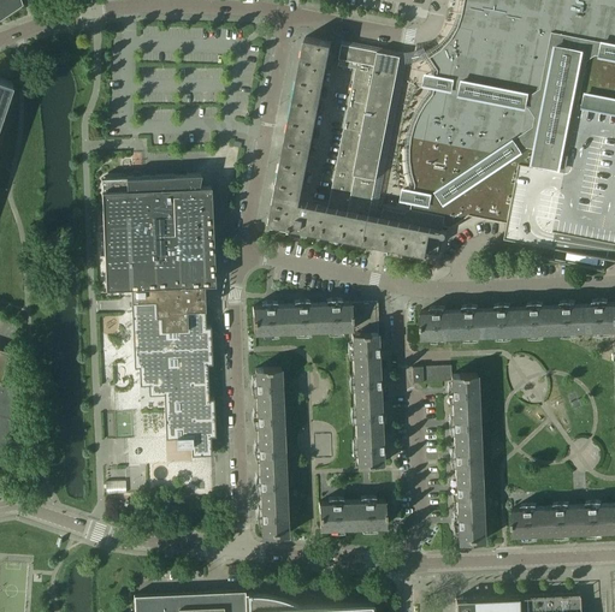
[(23,7),(21,0),(0,0),(0,22),(3,21),(4,24),(19,13),(18,10),(23,7)]
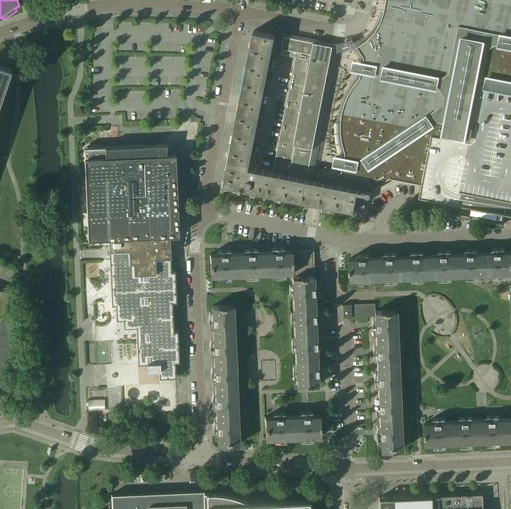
[(510,0),(387,0),(385,14),(382,21),(381,25),(378,31),(376,35),(368,43),(358,50),(365,60),(364,66),(363,70),(362,76),(361,80),(355,88),(350,96),(346,106),(345,107),(343,115),(343,117),(342,125),(342,127),(342,136),(342,137),(343,145),(343,147),(346,156),(345,161),(343,172),(357,175),(369,172),(377,166),(388,183),(391,181),(406,184),(422,187),(420,201),(428,203),(433,204),(449,207),(452,207),(506,218),(510,218),(510,0)]
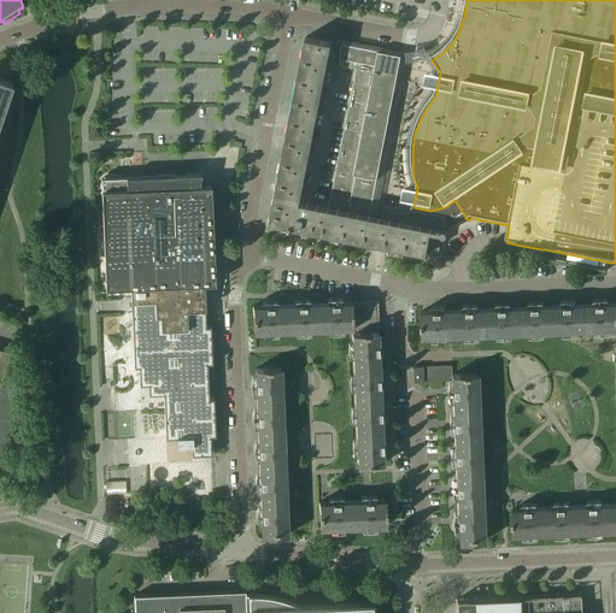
[(270,227),(365,245),(373,246),(439,259),(444,237),(444,239),(445,239),(446,239),(447,239),(447,237),(449,237),(449,236),(449,235),(449,234),(468,220),(455,200),(445,207),(430,211),(414,207),(412,212),(406,216),(379,211),(373,210),(403,59),(344,47),(340,62),(341,63),(340,69),(358,72),(329,214),(298,208),(328,53),(332,54),(333,46),(308,40),(270,227)]
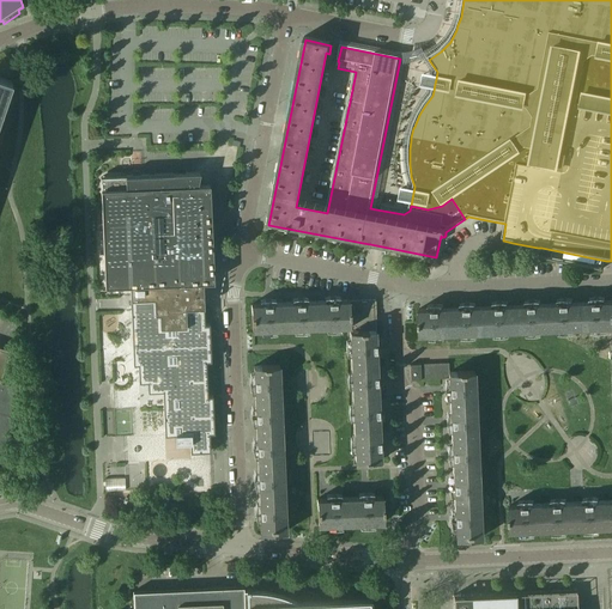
[(211,187),(199,188),(201,176),(127,178),(102,180),(107,290),(132,288),(135,369),(140,367),(140,385),(150,385),(150,395),(164,395),(167,438),(176,438),(177,446),(192,445),(192,456),(212,455),(211,437),(216,437),(214,399),(210,399),(207,365),(212,365),(211,327),(206,327),(205,285),(214,285),(211,187)]
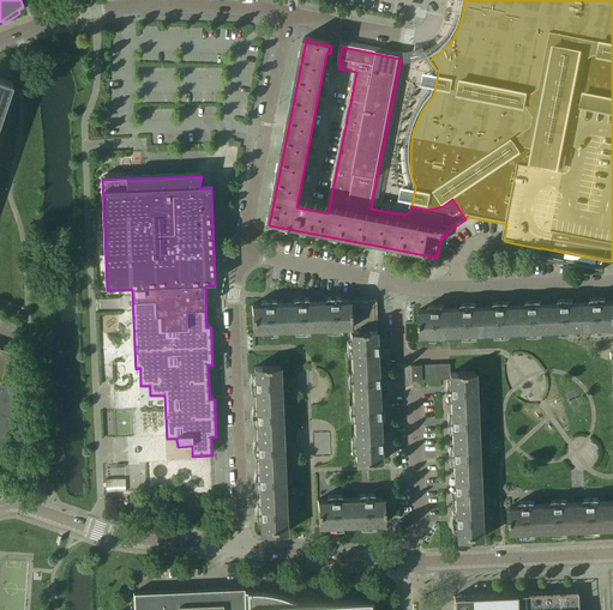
[(336,331),(335,302),(331,302),(331,305),(318,306),(319,331),(336,331)]
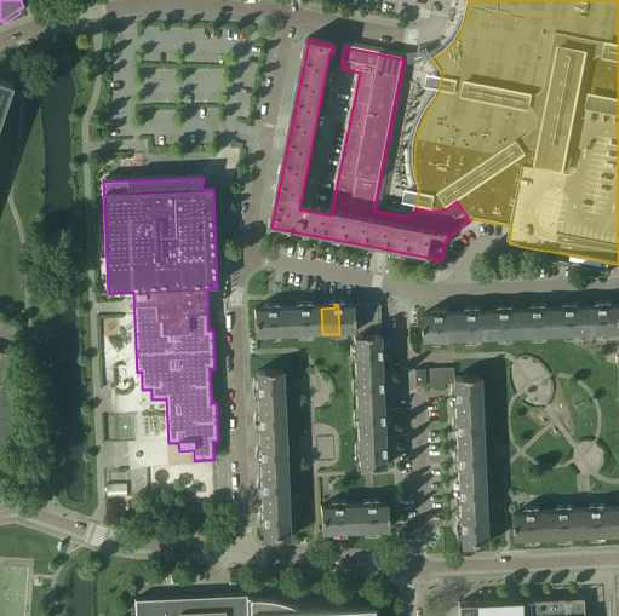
[(355,333),(355,308),(342,308),(340,305),(338,305),(339,334),(355,333)]
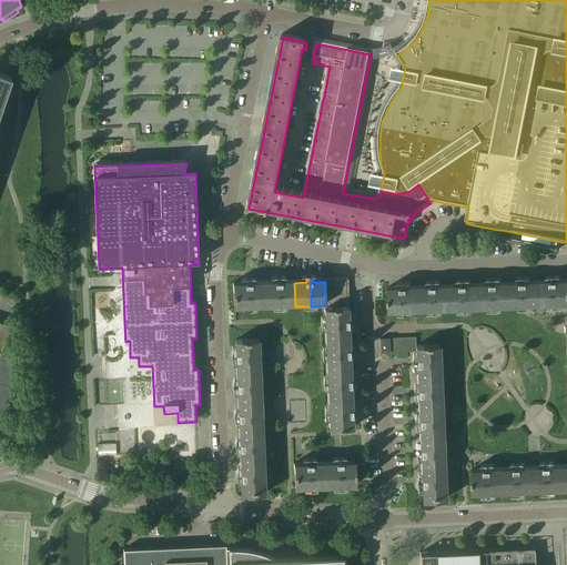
[(280,308),(280,281),(276,281),(276,283),(264,284),(265,309),(280,308)]
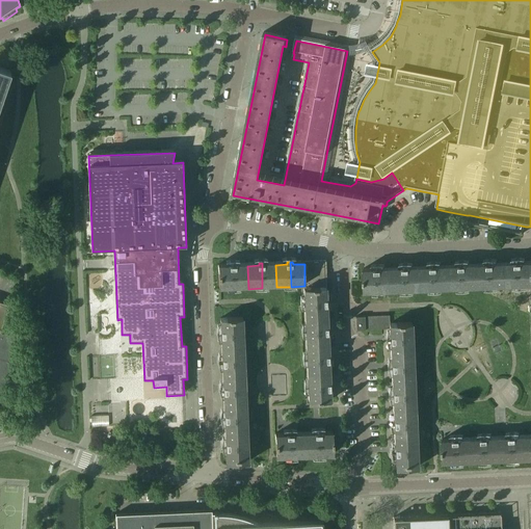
[(276,287),(275,265),(265,265),(264,263),(262,263),(262,288),(276,287)]
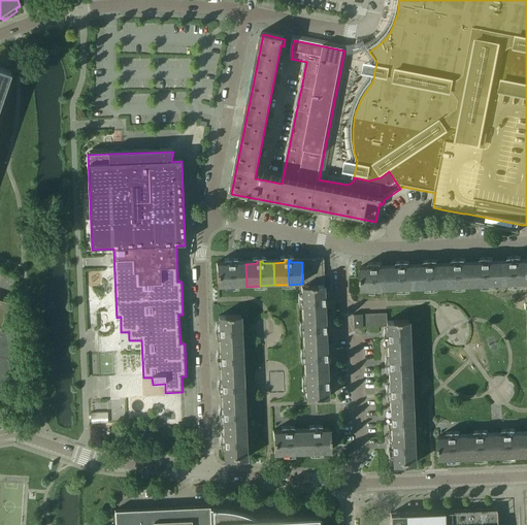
[(324,283),(323,261),(302,262),(302,284),(324,283)]
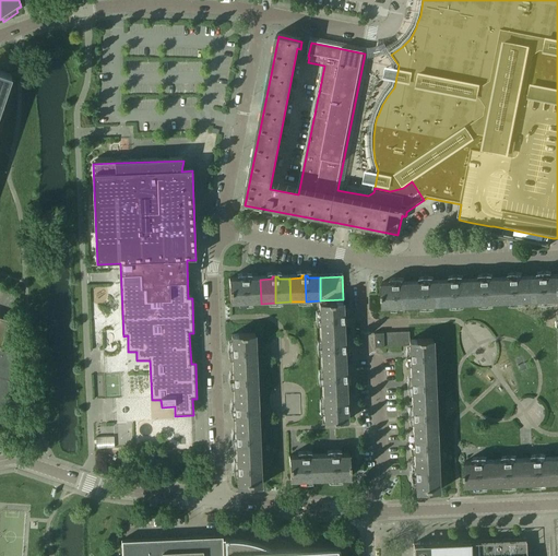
[(557,278),(548,279),(548,276),(543,276),(543,279),(520,280),(519,278),(513,278),(513,280),(490,281),(490,279),(484,279),(484,281),(461,282),(460,280),(454,280),(454,282),(431,283),(430,281),(425,281),(425,283),(402,284),(402,282),(395,283),(395,285),(383,285),(384,309),(557,300),(557,278)]
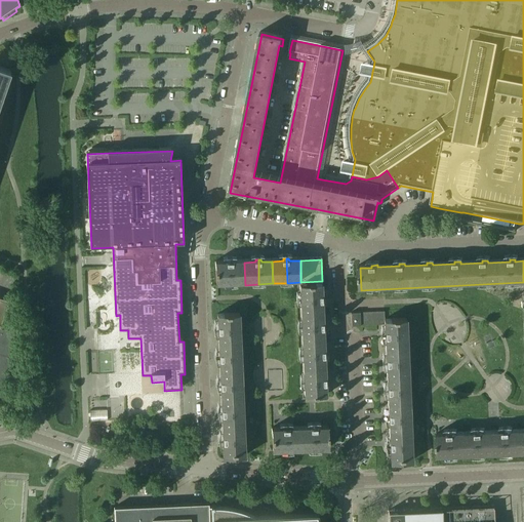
[(245,285),(244,263),(234,263),(234,261),(231,262),(232,285),(245,285)]
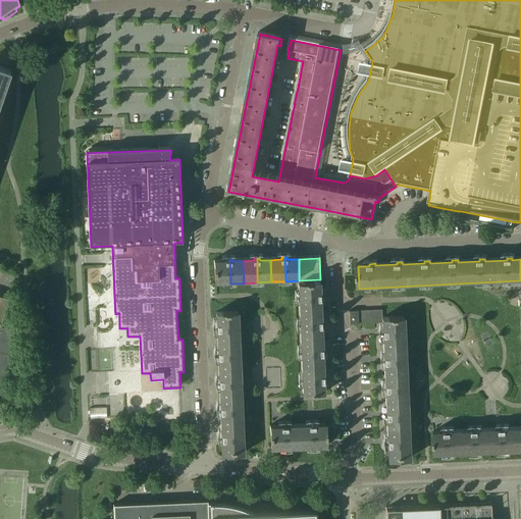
[(230,283),(229,260),(226,260),(226,262),(215,262),(216,284),(230,283)]
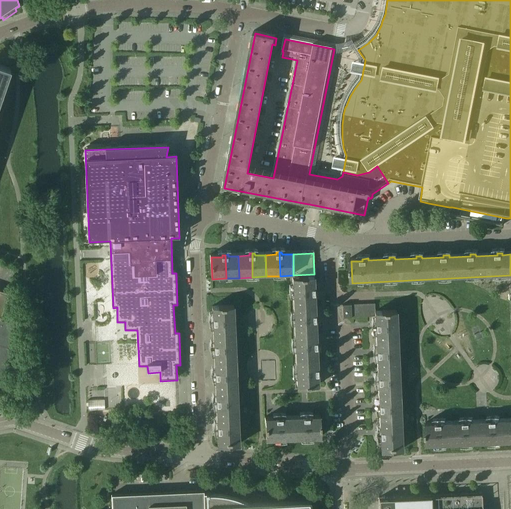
[(315,289),(315,283),(315,278),(314,278),(314,274),(293,275),(294,293),(317,292),(317,289),(315,289)]
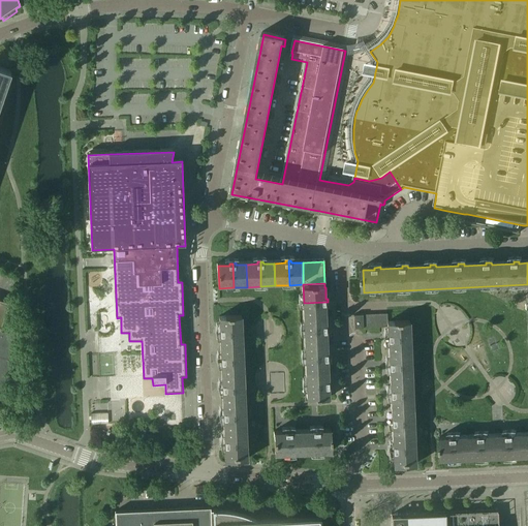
[(0,400),(3,402),(9,381),(14,383),(19,373),(13,371),(20,351),(12,349),(17,337),(1,332),(9,306),(0,302),(0,400)]
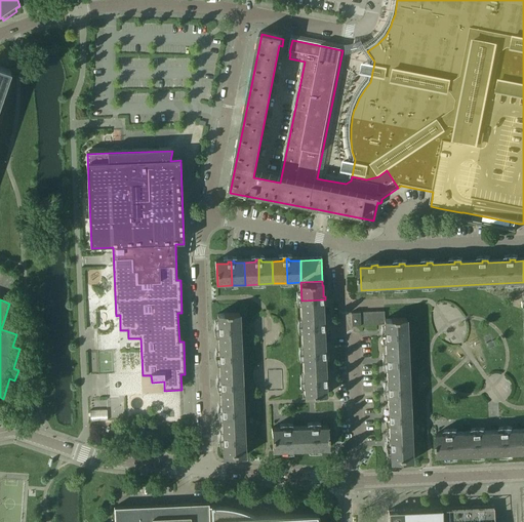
[(324,314),(324,303),(325,303),(325,299),(301,300),(301,315),(324,314)]
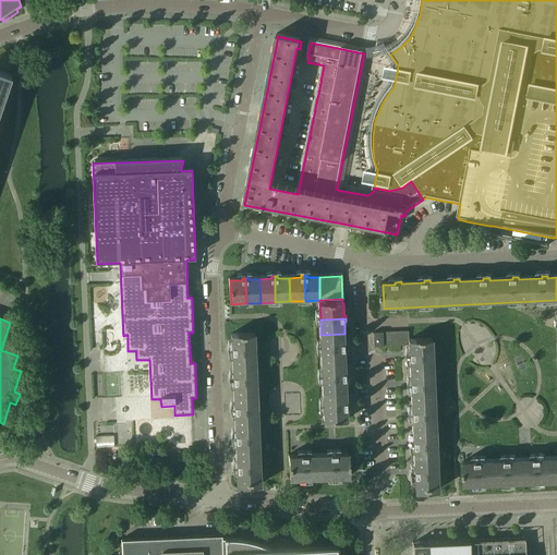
[(344,345),(344,334),(321,335),(322,349),(348,348),(347,345),(344,345)]
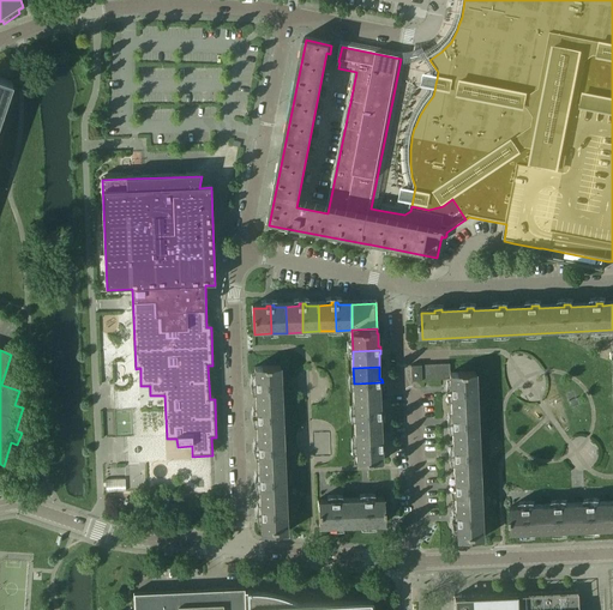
[(422,382),(422,368),(412,368),(413,384),(422,382)]
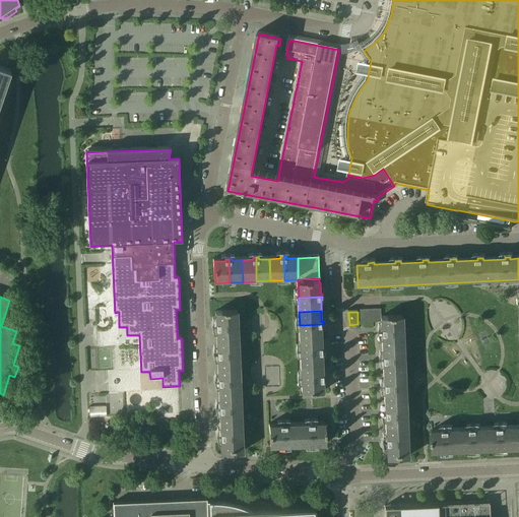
[(245,454),(239,313),(216,314),(216,325),(214,325),(215,331),(217,331),(218,352),(216,352),(216,359),(218,359),(219,380),(217,380),(217,386),(219,386),(220,407),(218,407),(218,413),(220,413),(221,435),(219,435),(219,441),(221,441),(222,454),(245,454)]
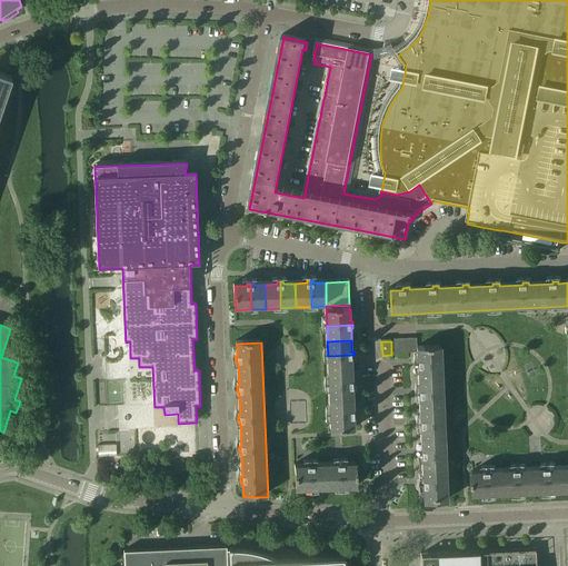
[(441,348),(418,349),(418,354),(418,361),(416,361),(416,368),(418,368),(442,367),(441,348)]
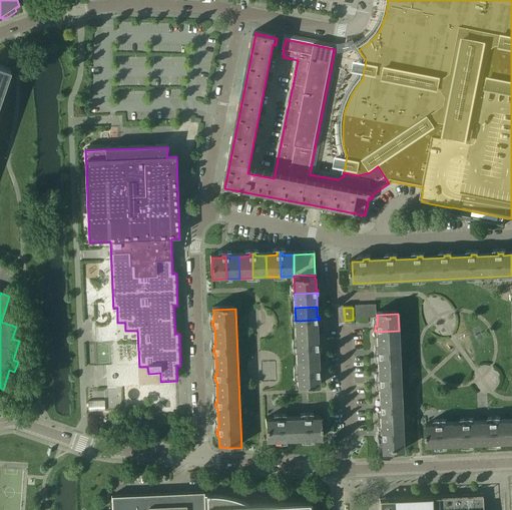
[(318,334),(318,323),(320,323),(320,320),(296,321),(296,335),(318,334)]
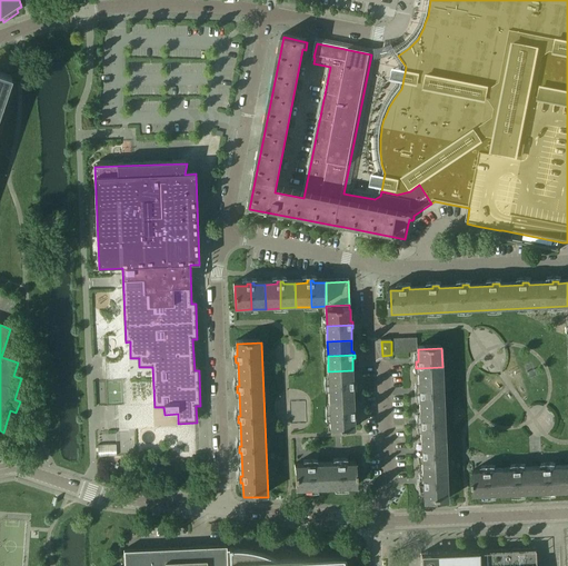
[(444,380),(442,367),(418,368),(419,381),(444,380)]
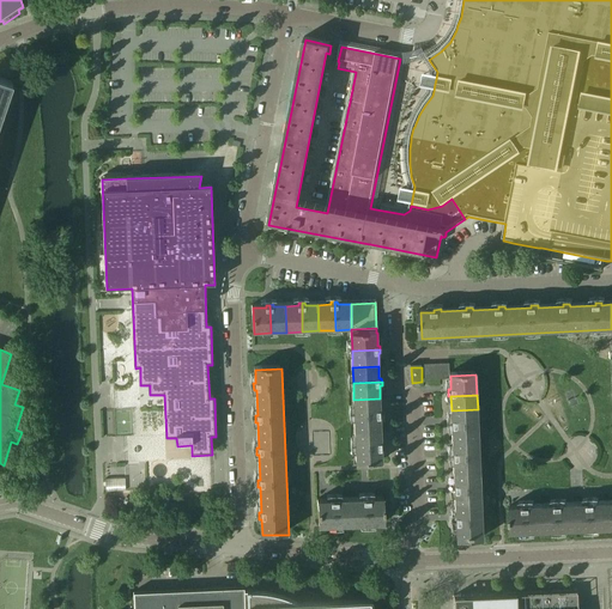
[(381,410),(380,399),(353,400),(355,415),(383,414),(383,410),(381,410)]
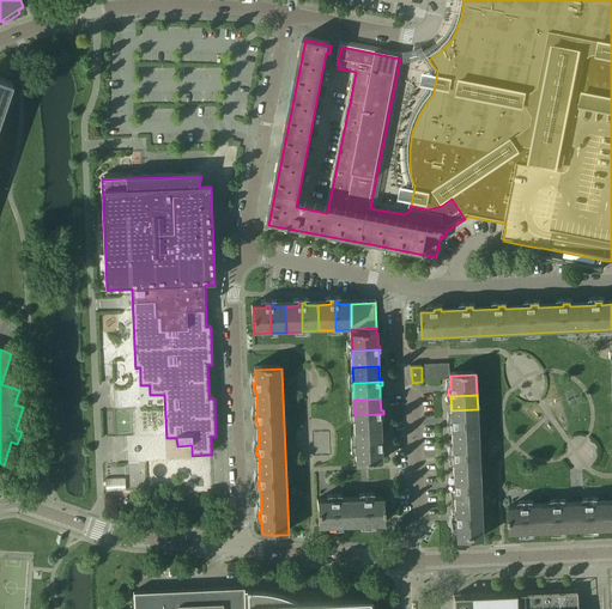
[(478,427),(478,409),(452,410),(452,421),(449,421),(450,428),(453,428),(478,427)]
